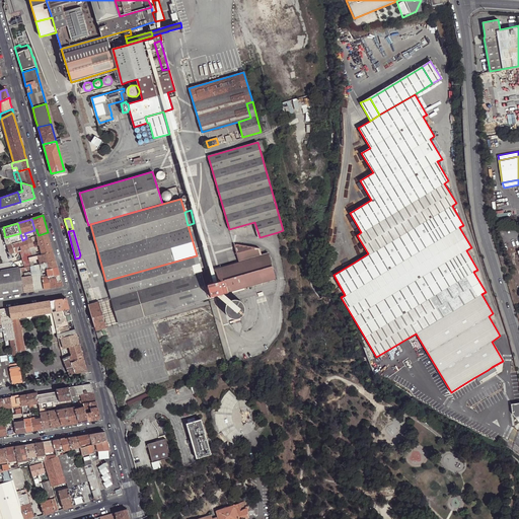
[(51,243),(48,232),(39,235),(36,236),(38,239),(39,242),(38,242),(39,245),(40,245),(42,254),(53,251),(51,243)]
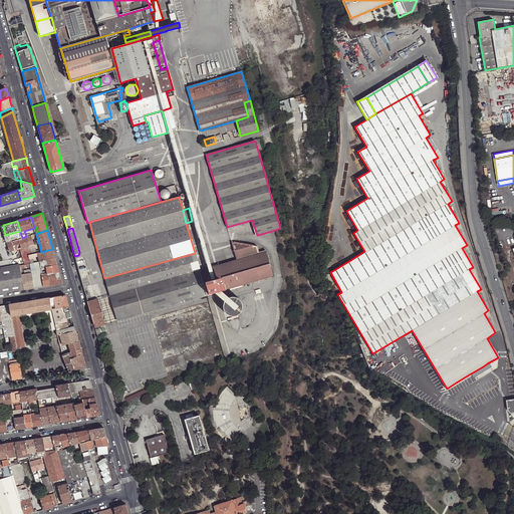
[(20,231),(5,235),(7,243),(8,243),(22,239),(22,238),(20,231)]
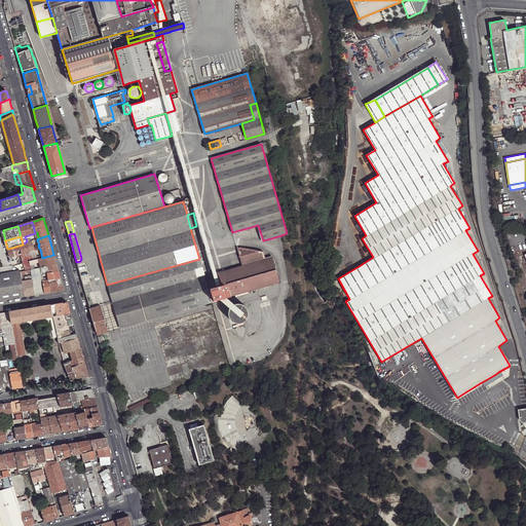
[(28,241),(28,242),(31,252),(33,260),(38,259),(42,258),(40,249),(39,249),(38,246),(39,246),(38,242),(33,243),(32,240),(28,241)]
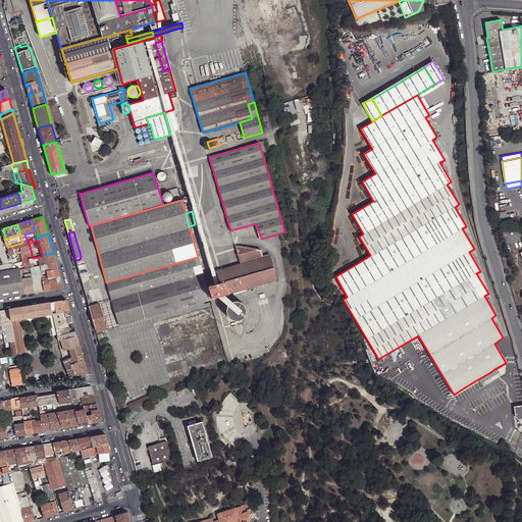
[(22,243),(8,247),(11,255),(20,253),(31,250),(28,241),(22,243)]
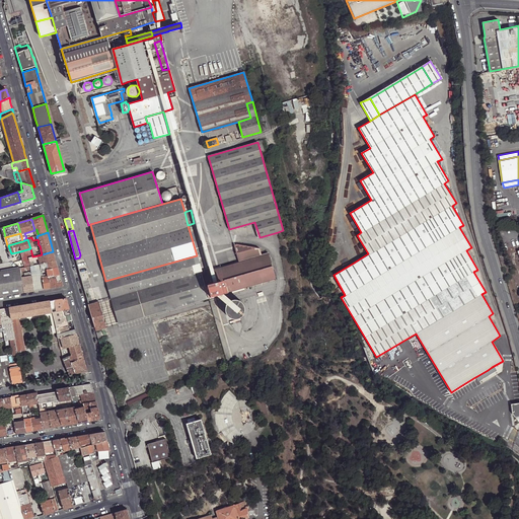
[(237,251),(239,262),(262,255),(260,246),(237,251)]
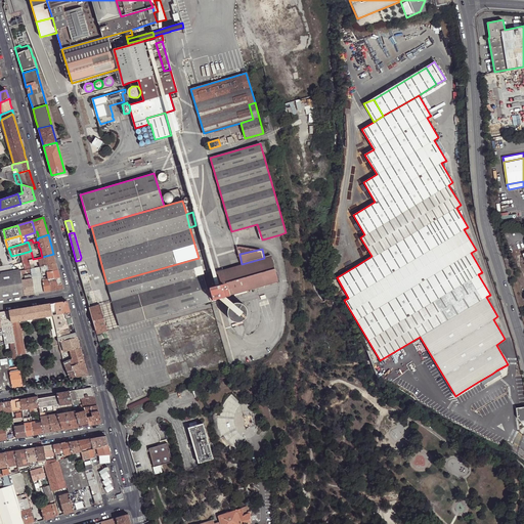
[(20,254),(25,270),(31,269),(32,269),(31,264),(30,260),(33,259),(31,251),(20,254)]
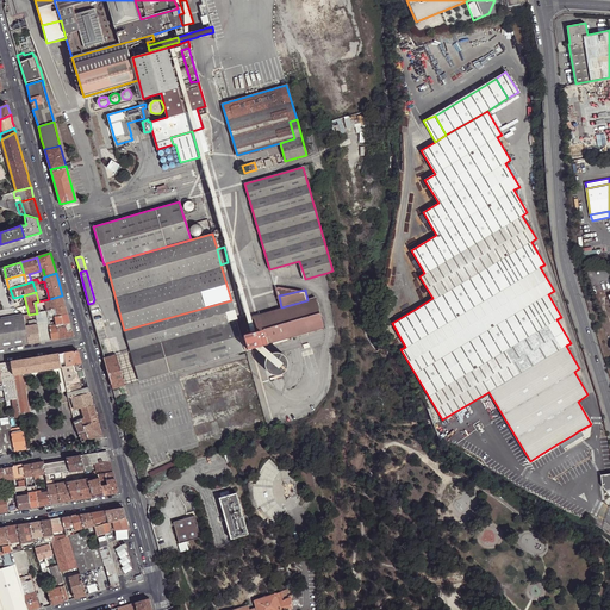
[(49,299),(44,300),(45,304),(48,310),(54,309),(66,306),(64,303),(62,296),(49,299)]
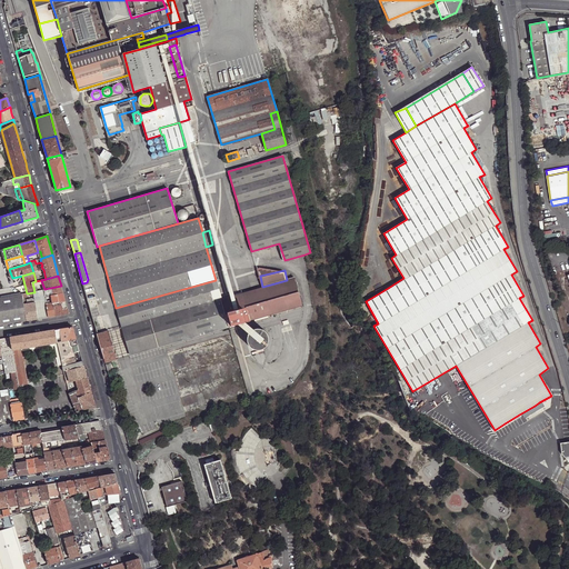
[(262,287),(242,292),(249,318),(249,320),(255,319),(255,320),(267,317),(267,316),(301,306),(295,278),(287,280),(262,287)]
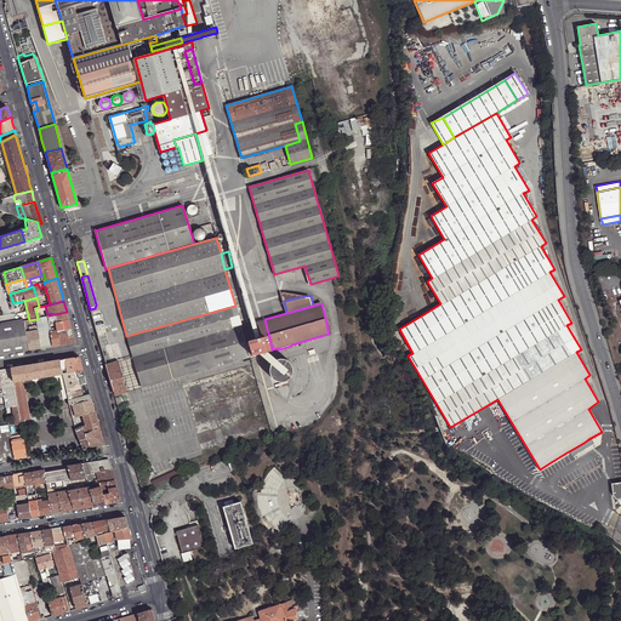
[(126,336),(132,358),(240,326),(235,306),(126,336)]
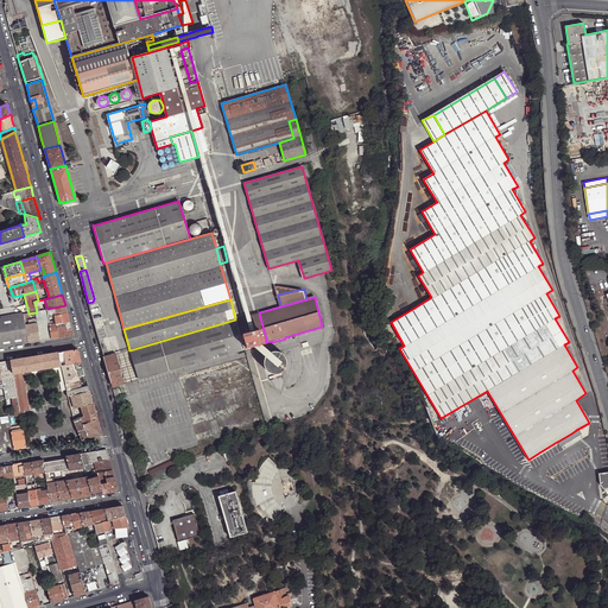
[(67,310),(65,305),(54,308),(55,316),(68,312),(67,310)]
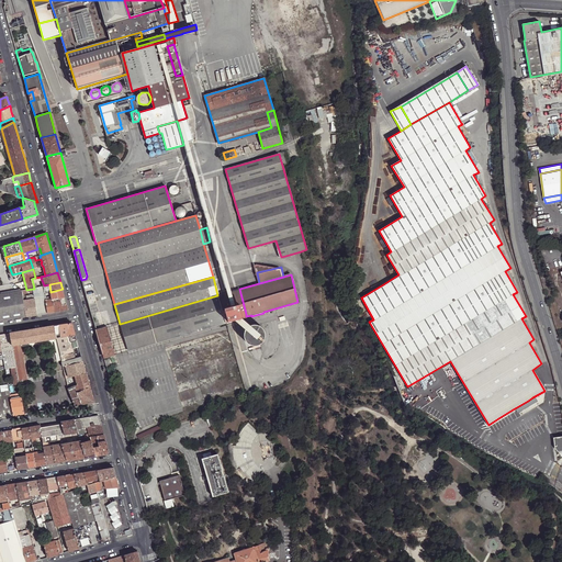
[(36,307),(37,315),(42,314),(48,313),(46,300),(46,299),(45,293),(44,285),(36,288),(34,289),(33,289),(34,293),(35,299),(36,307)]
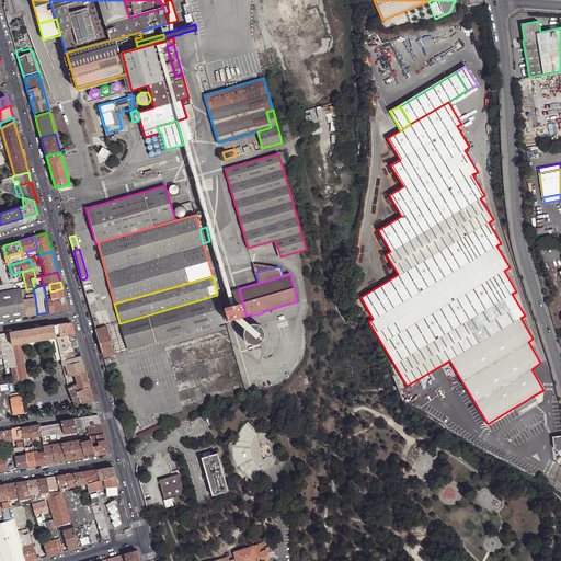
[(64,294),(63,288),(50,292),(52,297),(52,299),(53,299),(65,297),(64,294)]
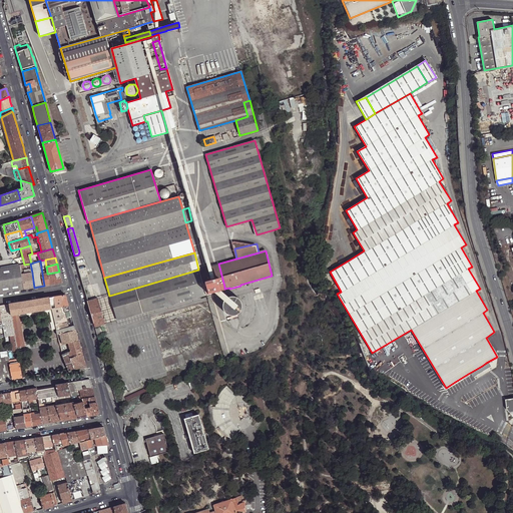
[(204,268),(198,270),(204,288),(205,287),(206,288),(208,293),(207,294),(211,293),(220,290),(219,288),(224,287),(218,264),(204,268)]
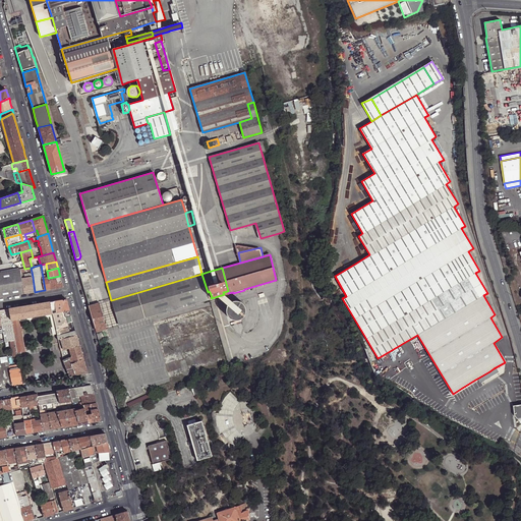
[(0,297),(24,294),(22,279),(21,273),(21,270),(0,273),(0,297)]
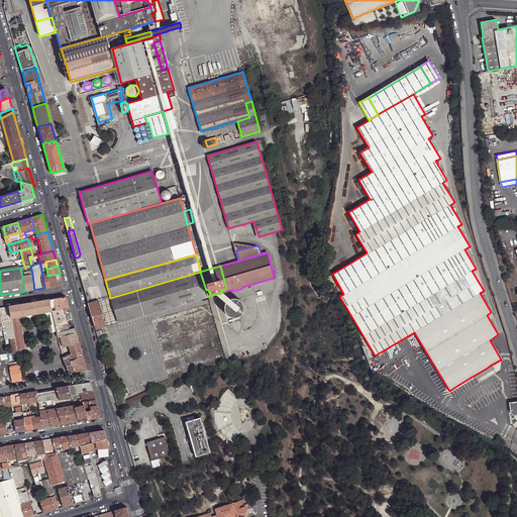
[(110,298),(118,323),(202,298),(208,297),(206,290),(200,272),(110,298)]
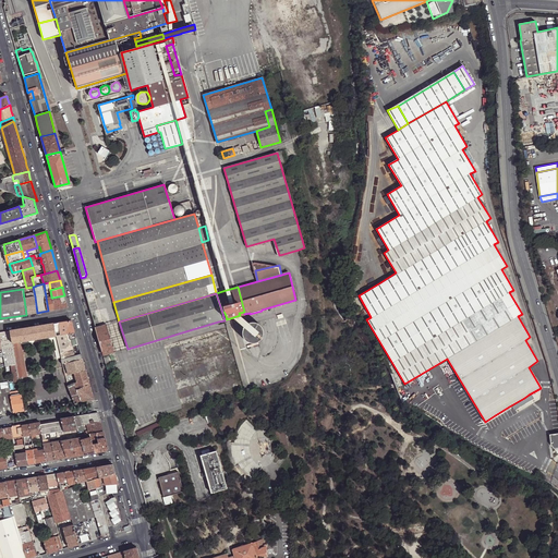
[(67,303),(64,295),(52,298),(56,310),(68,307),(67,303)]
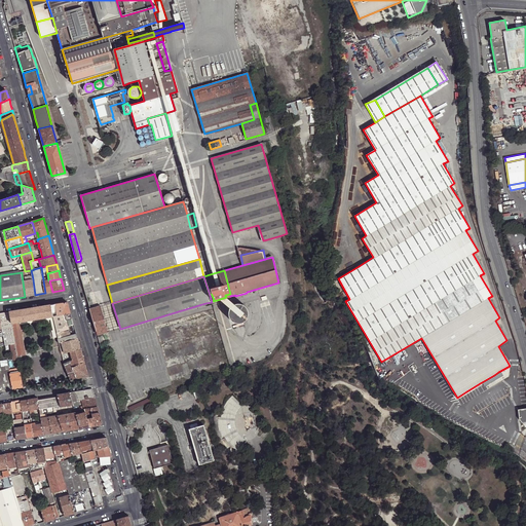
[(23,282),(25,297),(35,295),(34,288),(33,279),(23,282)]
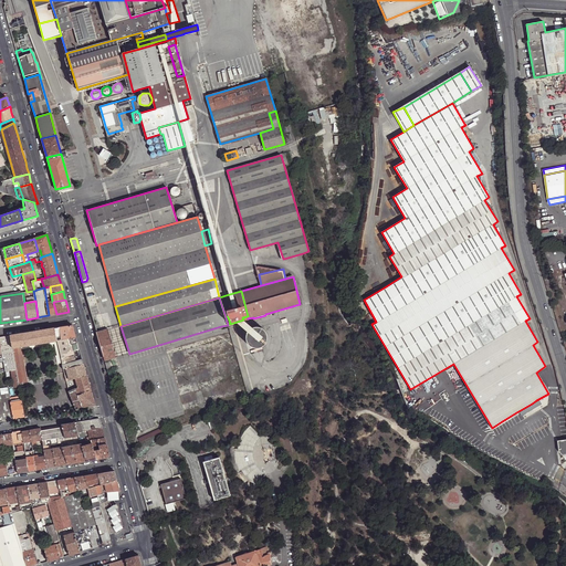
[(46,302),(49,315),(56,314),(53,302),(52,302),(46,302)]
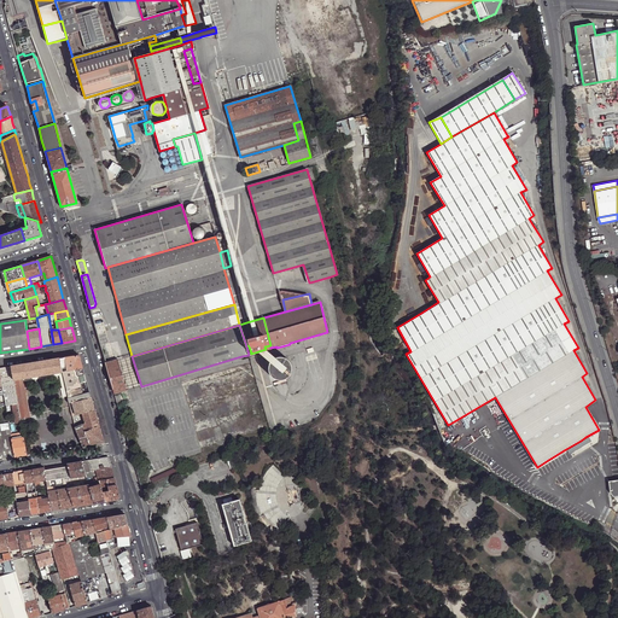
[(80,356),(59,359),(62,369),(66,368),(66,372),(83,368),(81,363),(80,356)]
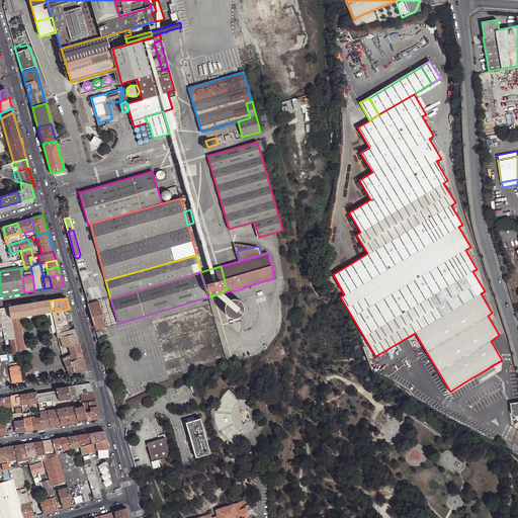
[(98,301),(105,327),(112,325),(118,324),(110,298),(105,299),(98,301)]
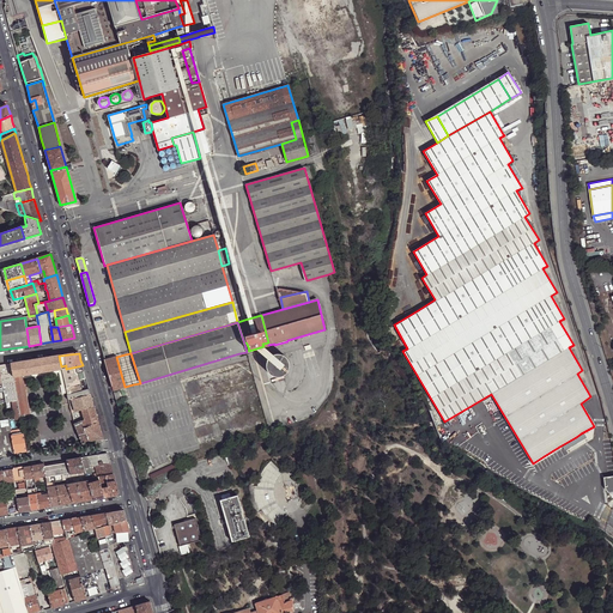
[(281,376),(283,376),(284,375),(286,372),(289,369),(289,366),(289,364),(289,362),(287,360),(286,358),(284,356),(283,356),(280,354),(278,353),(275,354),(272,354),(268,358),(267,359),(266,362),(266,364),(266,366),(267,369),(268,372),(272,375),(274,376),(277,377),(279,377),(281,376)]
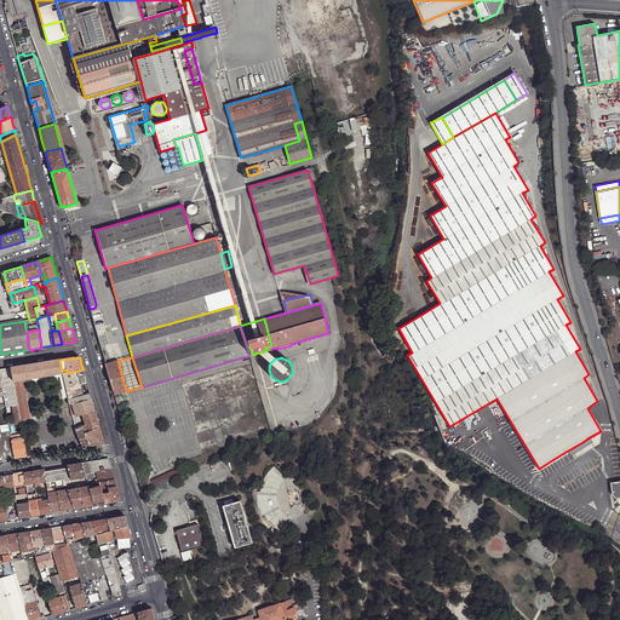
[(62,371),(59,360),(11,368),(13,382),(19,380),(23,380),(62,373),(62,371)]
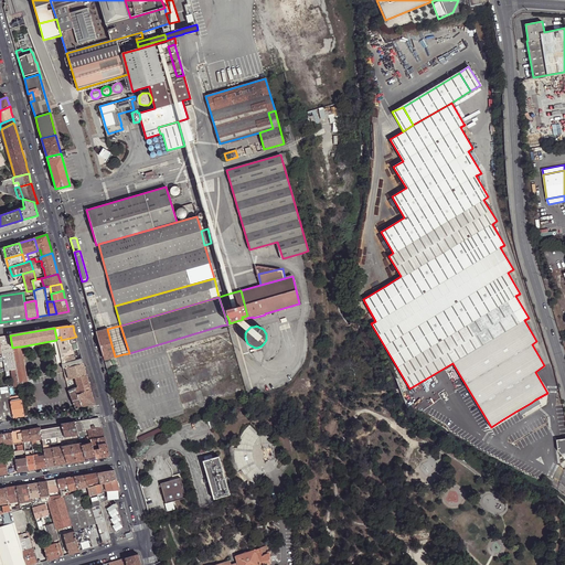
[(96,332),(104,360),(115,356),(107,329),(96,332)]
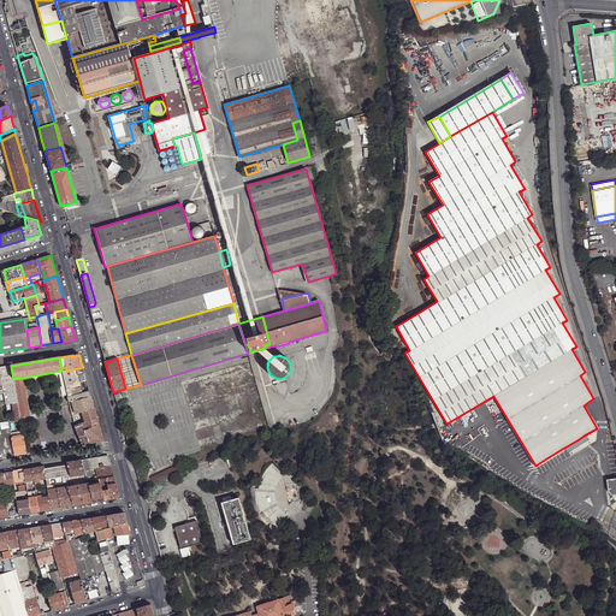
[(13,379),(11,366),(0,367),(0,371),(4,390),(6,402),(6,404),(12,403),(18,402),(15,385),(13,379)]
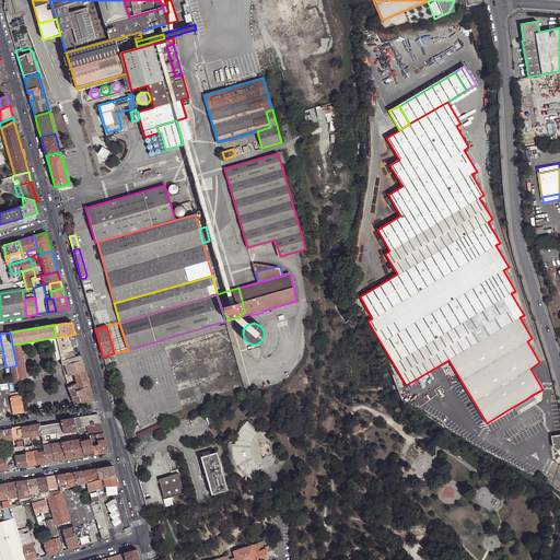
[(78,343),(76,334),(60,337),(56,337),(57,340),(58,347),(60,356),(72,352),(72,348),(79,346),(78,343)]
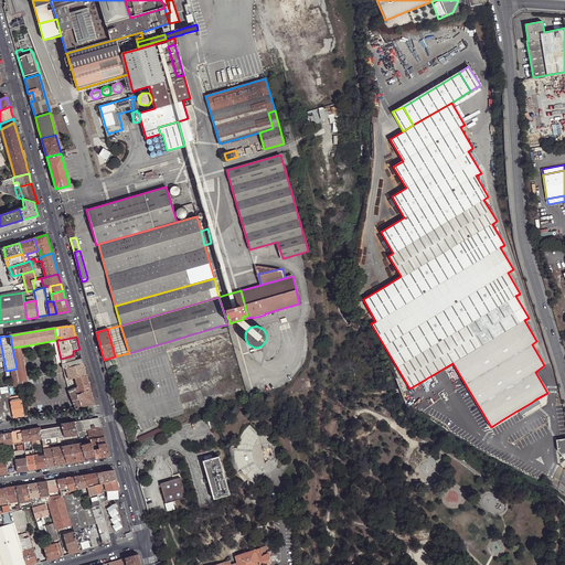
[(57,343),(56,340),(21,347),(22,349),(54,343),(57,343)]
